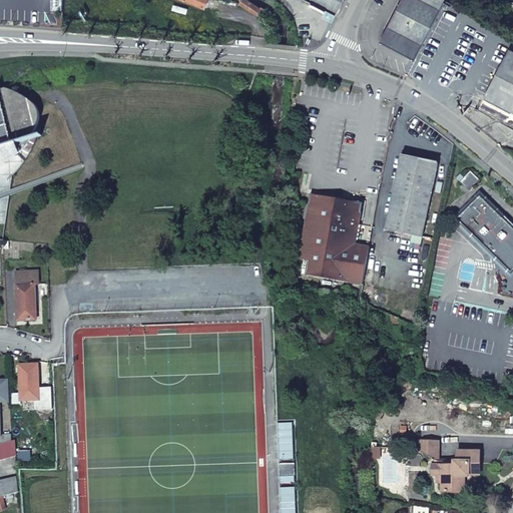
[(207,0),(183,0),(203,9),(207,0)]
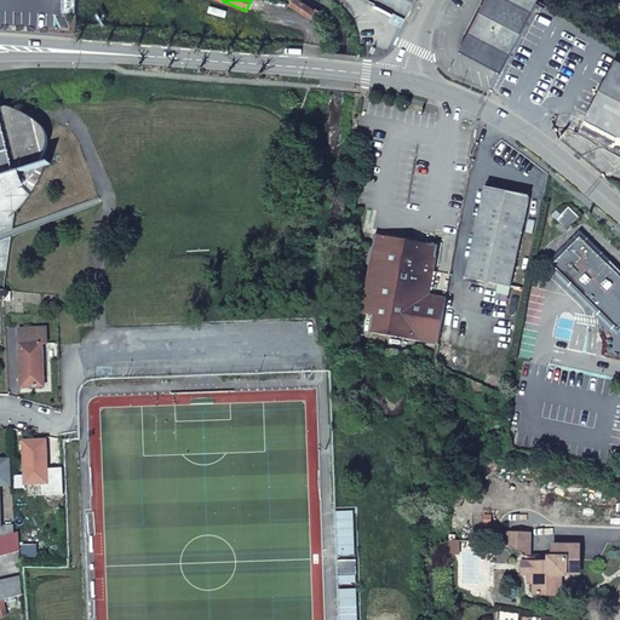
[(319,13),(297,0),(293,0),(290,6),(308,18),(310,15),(315,18),(319,13)]
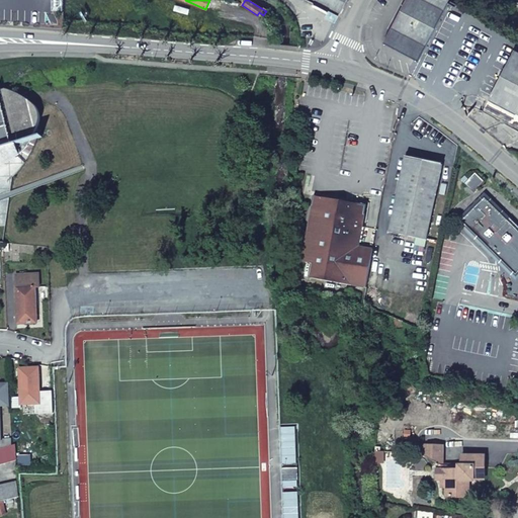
[(342,0),(338,8),(322,0),(313,0),(341,14),(348,0),(342,0)]
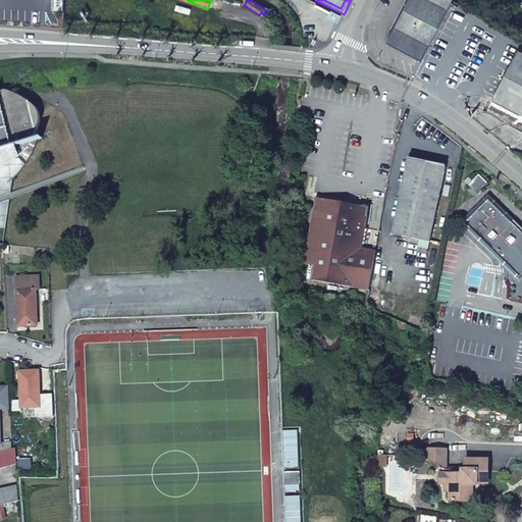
[(324,0),(341,8),(345,0),(324,0)]
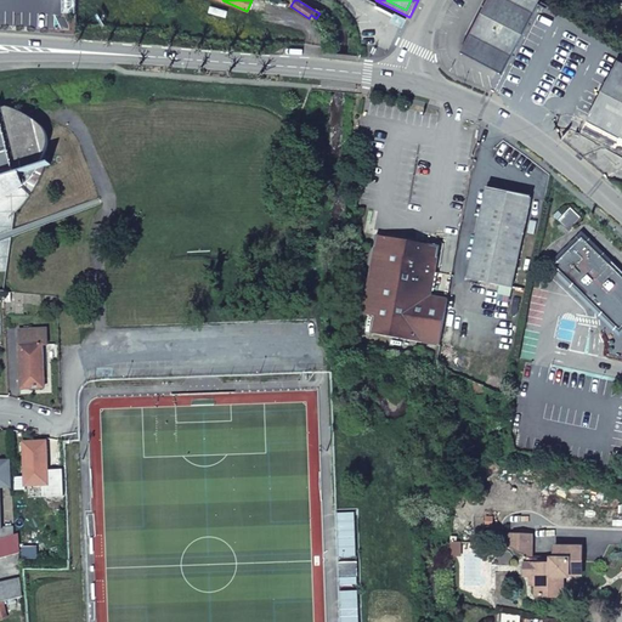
[(488,0),(464,50),(505,72),(541,0),(488,0)]
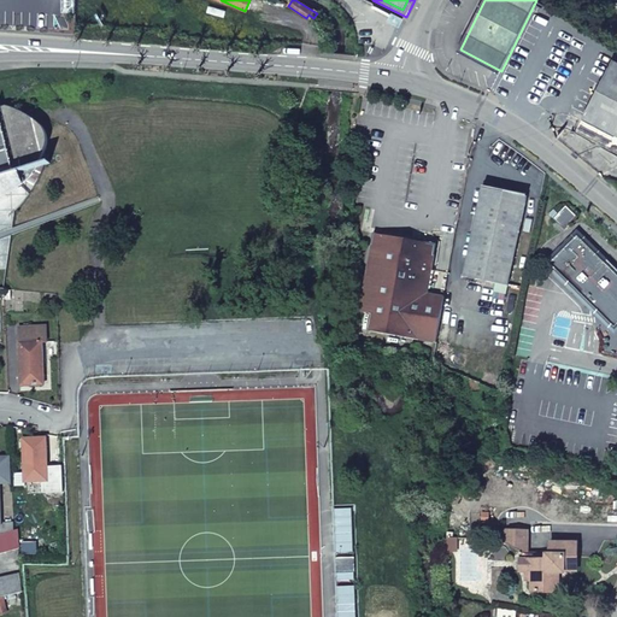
[(616,59),(615,59),(585,117),(616,134),(616,59)]
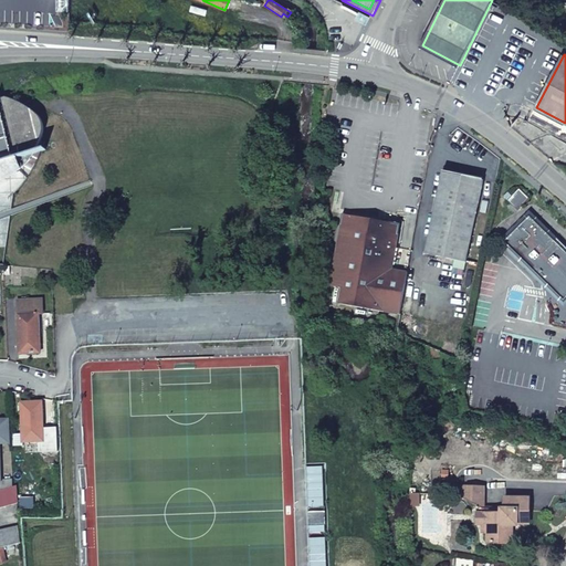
[(16,102),(6,98),(0,100),(0,180),(9,176),(14,171),(25,160),(31,154),(34,148),(37,143),(39,136),(40,129),(40,123),(37,118),(33,114),(30,111),(21,105),(16,102)]
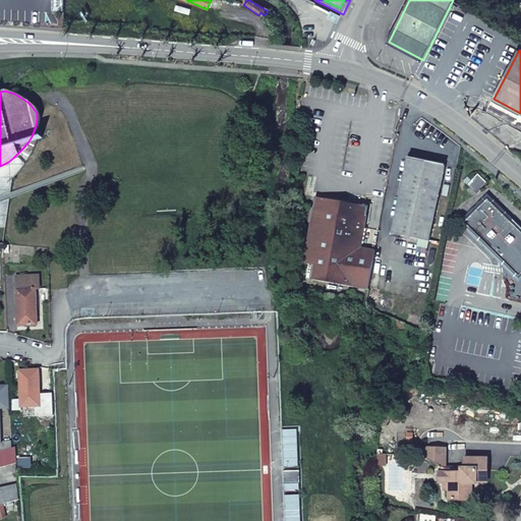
[(446,167),(410,159),(394,234),(430,240),(446,167)]
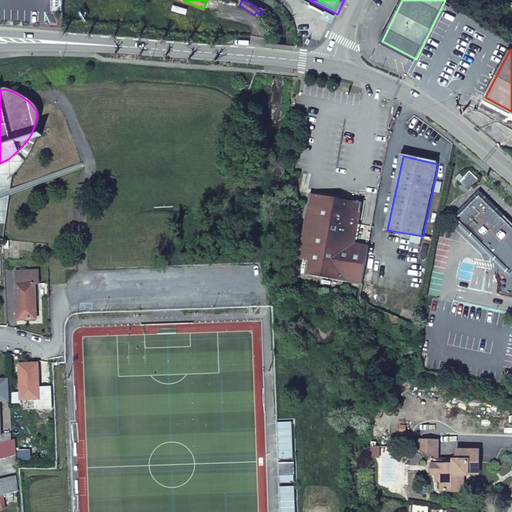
[(480,180),(471,171),(460,182),(469,191),(480,180)]
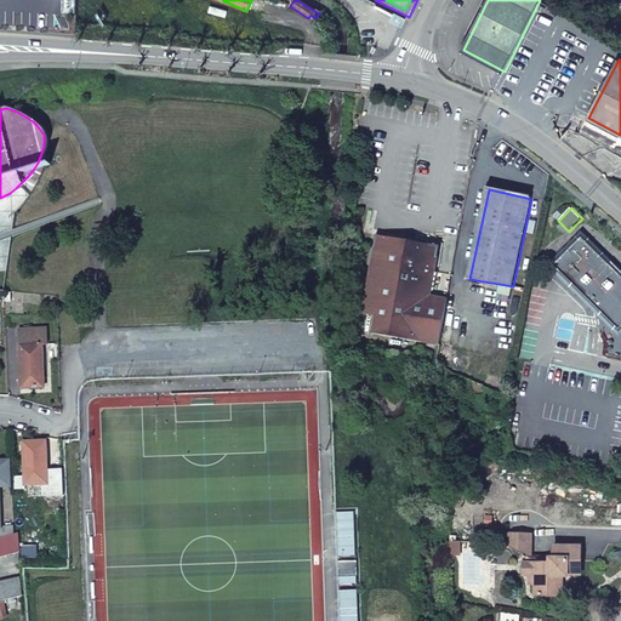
[(380,238),(380,241),(398,245),(396,252),(419,256),(421,245),(380,238)]
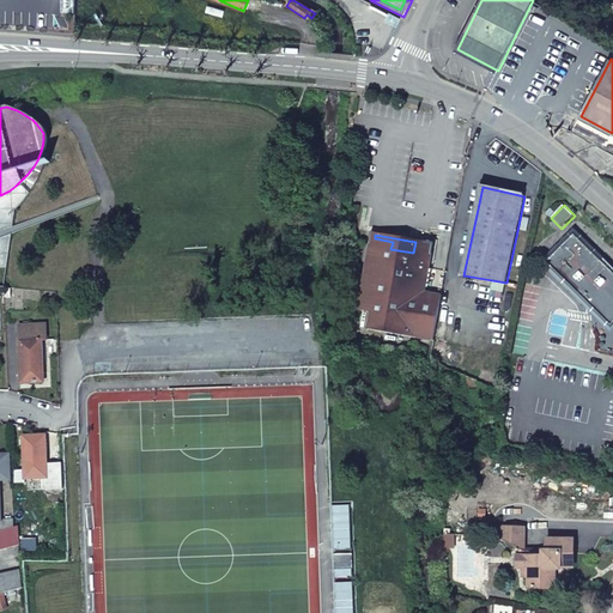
[(612,325),(612,271),(576,235),(570,242),(568,240),(558,247),(562,250),(548,262),(612,325)]
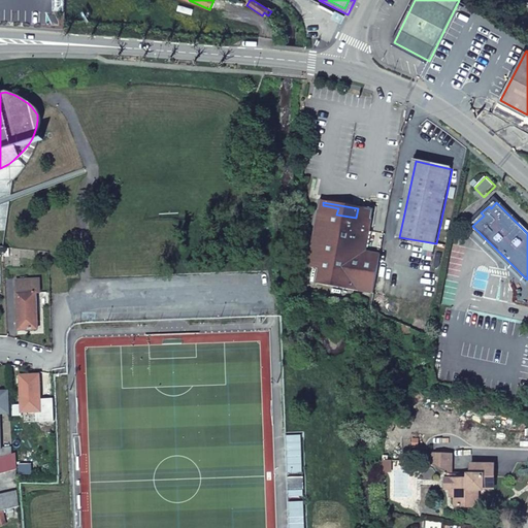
[(375,295),(382,261),(367,258),(368,254),(375,211),(358,208),(356,218),(336,215),(338,208),(323,205),(311,269),(323,271),(320,286),(375,295)]
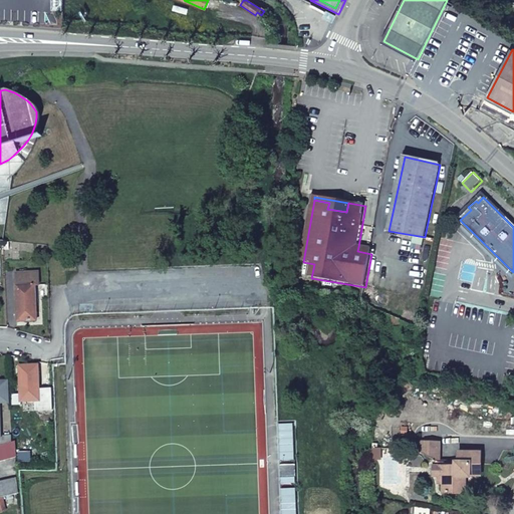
[(38,273),(16,274),(18,321),(37,319),(35,286),(39,285),(38,273)]
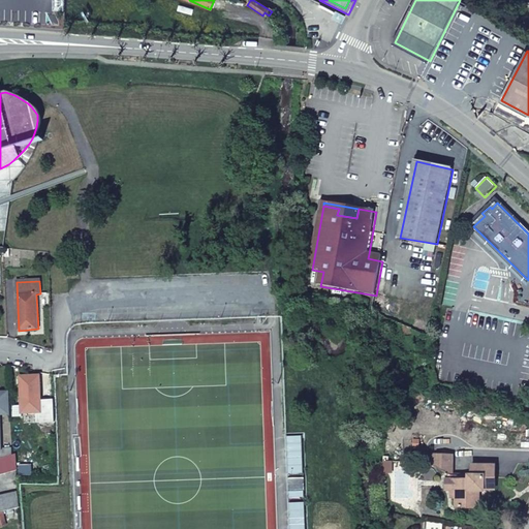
[(41,412),(39,376),(21,377),(22,406),(12,406),(13,417),(22,416),(22,413),(41,412)]
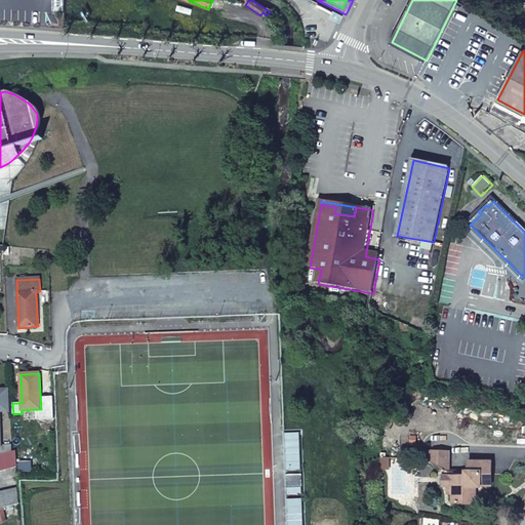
[(0,455),(2,455),(0,428),(0,410),(11,410),(10,391),(0,390),(0,455)]
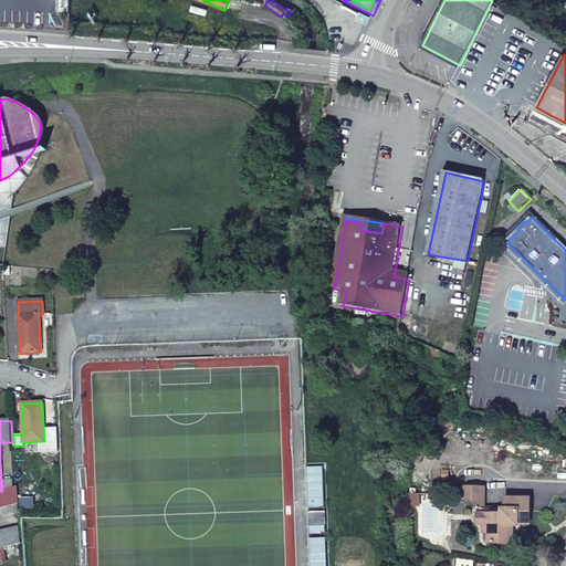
[(323,467),(306,468),(307,507),(324,506),(323,467)]
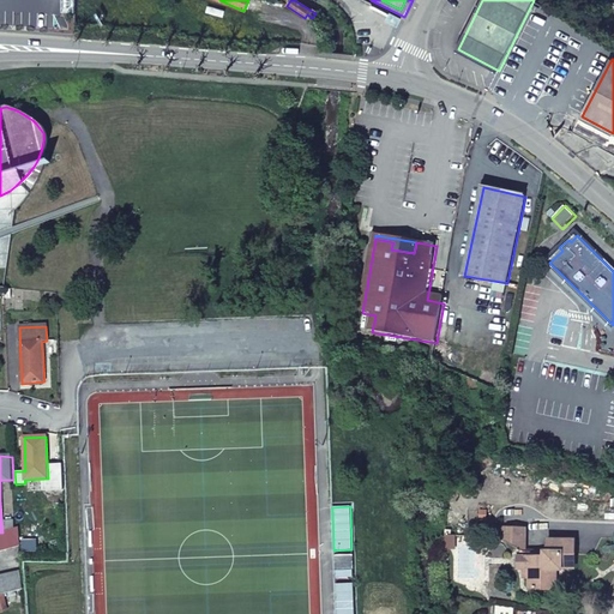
[(0,549),(19,546),(19,528),(14,529),(2,533),(0,533),(0,549)]
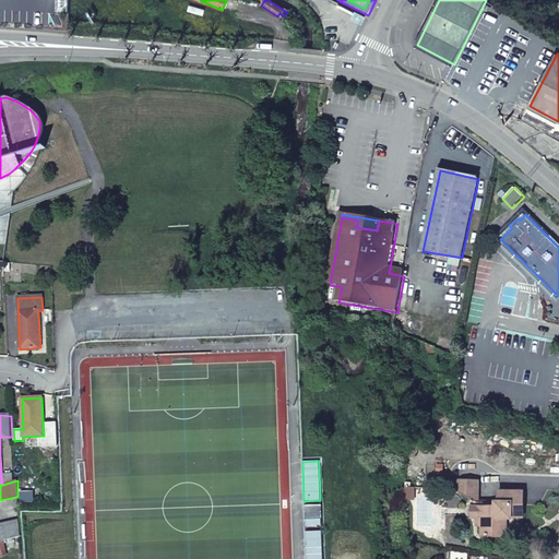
[(454,494),(477,503),(478,484),(455,484),(454,494)]
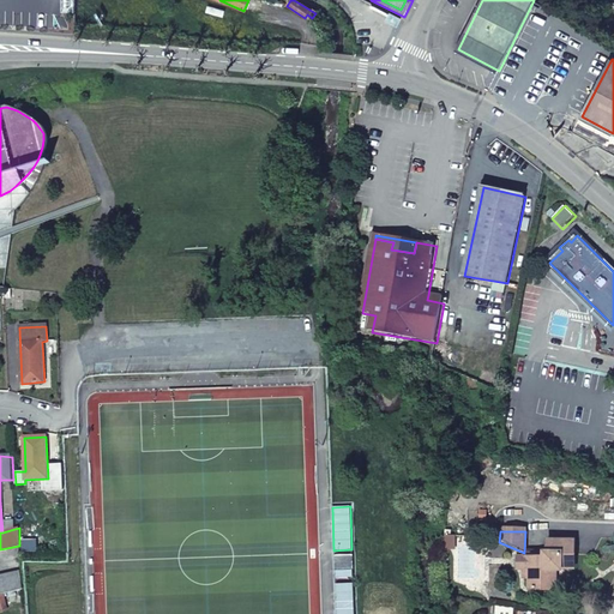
[(23,541),(23,553),(35,553),(34,542),(23,541)]
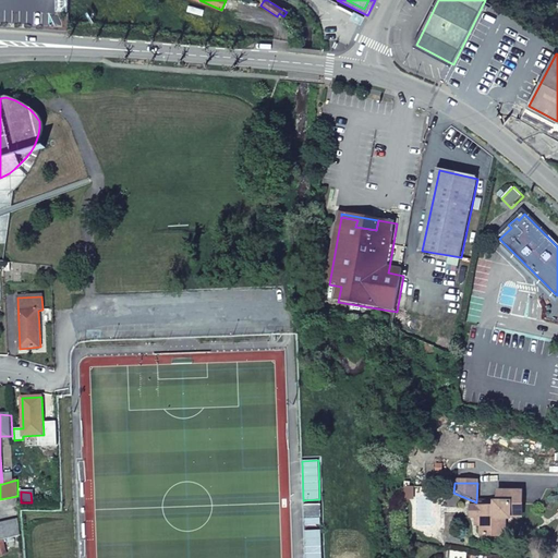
[(497,502),(482,502),(482,525),(482,536),(504,536),(504,519),(508,519),(508,517),(509,512),(521,512),(522,492),(497,492),(497,502)]
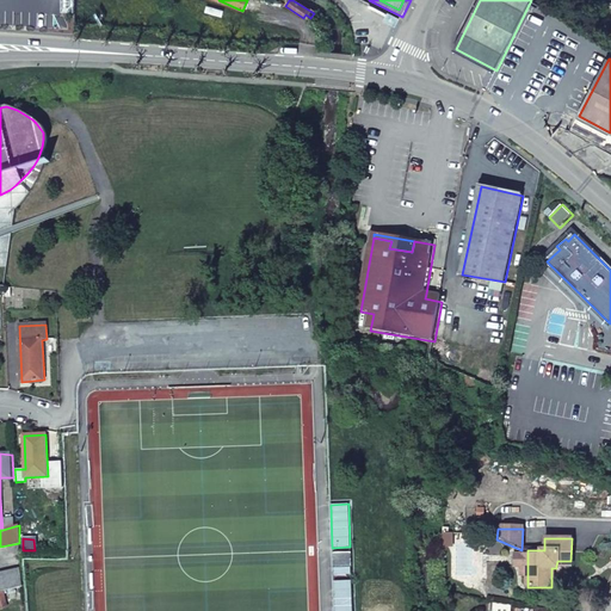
[(332,553),(333,575),(350,574),(350,567),(351,567),(351,553),(332,553)]
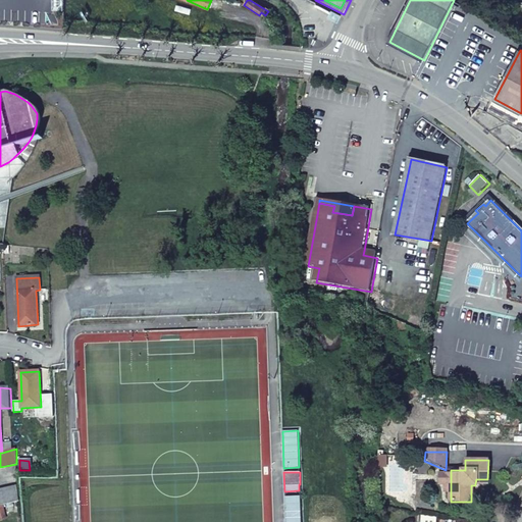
[(17,485),(0,489),(0,505),(19,501),(17,485)]
